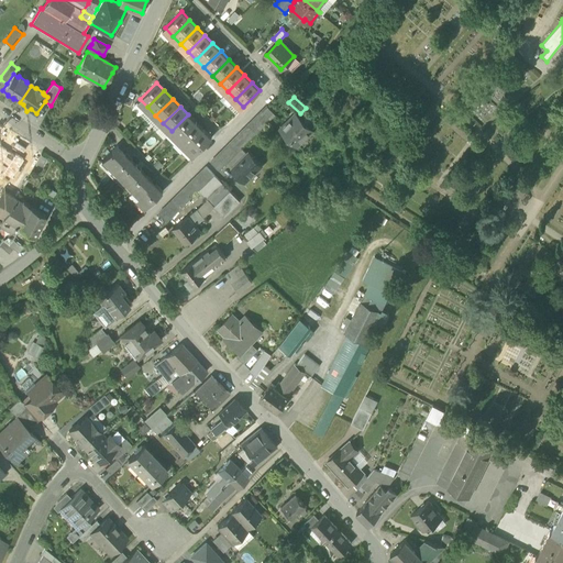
[(267,107),(262,111),(271,120),(275,116),(267,107)]
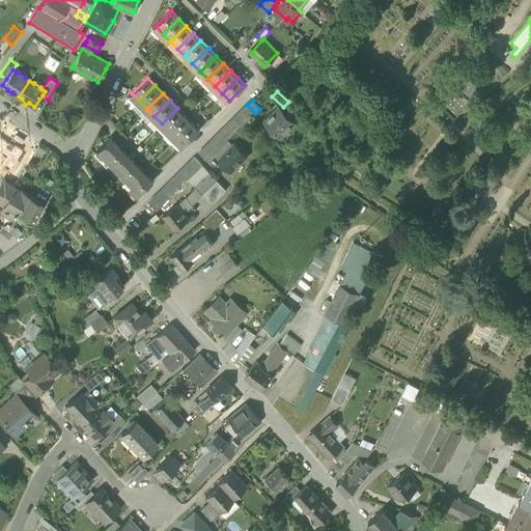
[(251,117),(255,113),(247,105),(243,109),(251,117)]
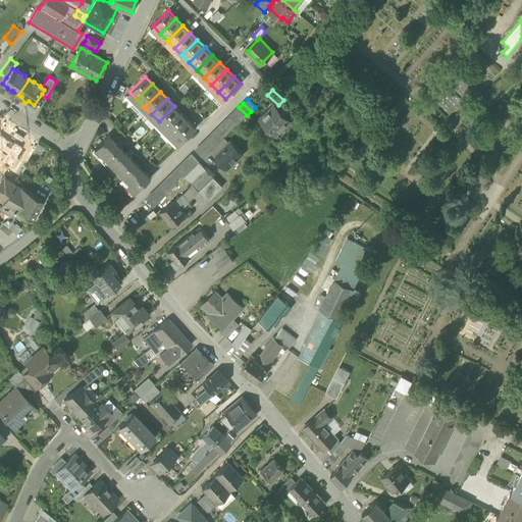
[(260,119),(275,136),(290,121),(274,105),(260,119)]
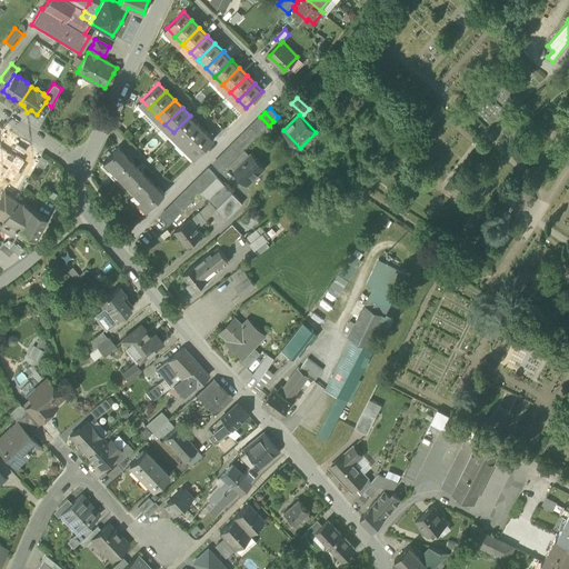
[(173,132),(181,140),(198,123),(190,116),(173,132)]
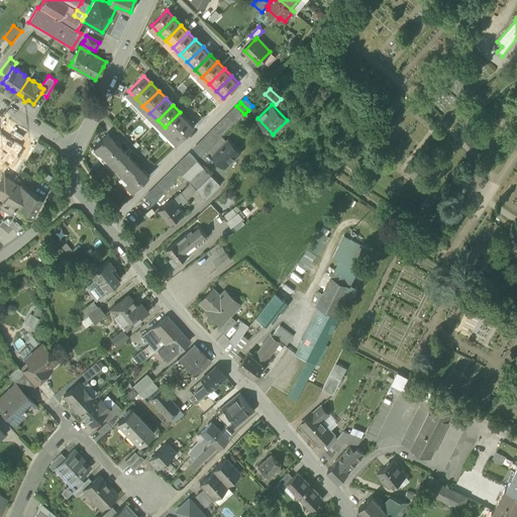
[(239,118),(244,114),(236,106),(232,110),(239,118)]
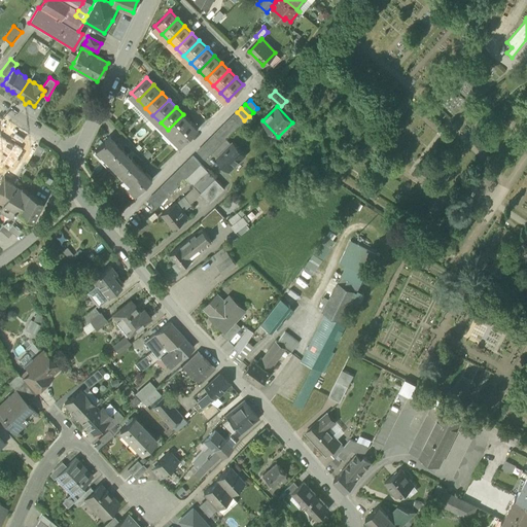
[(240,125),(244,120),(237,112),(233,117),(240,125)]
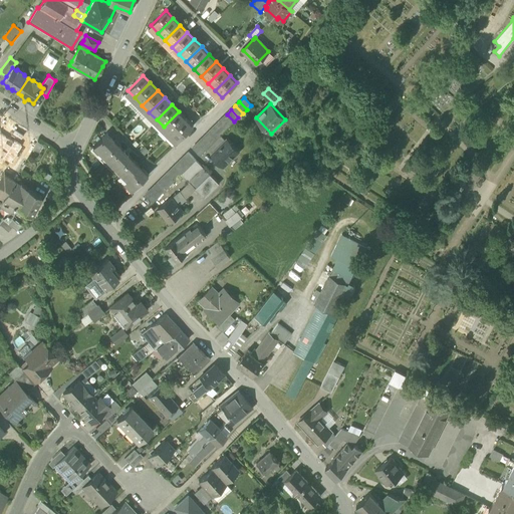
[(164,126),(171,134),(186,118),(179,111),(164,126)]
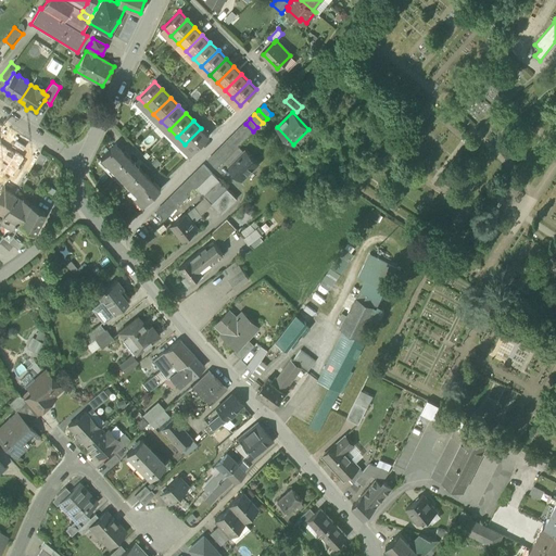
[(249,137),(253,131),(245,124),(240,128),(249,137)]
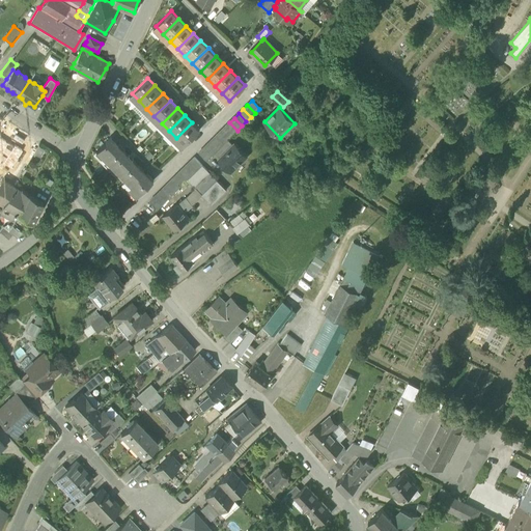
[(199,131),(192,122),(176,138),(184,146),(199,131)]
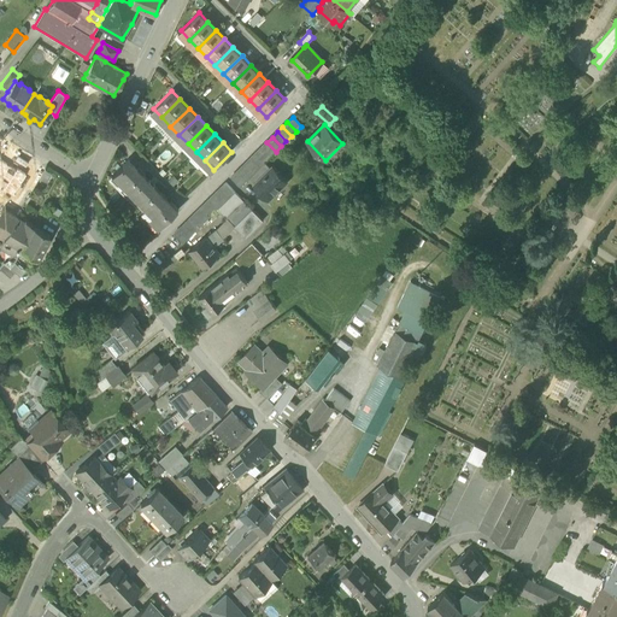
[(271,157),(276,152),(266,142),(262,147),(271,157)]
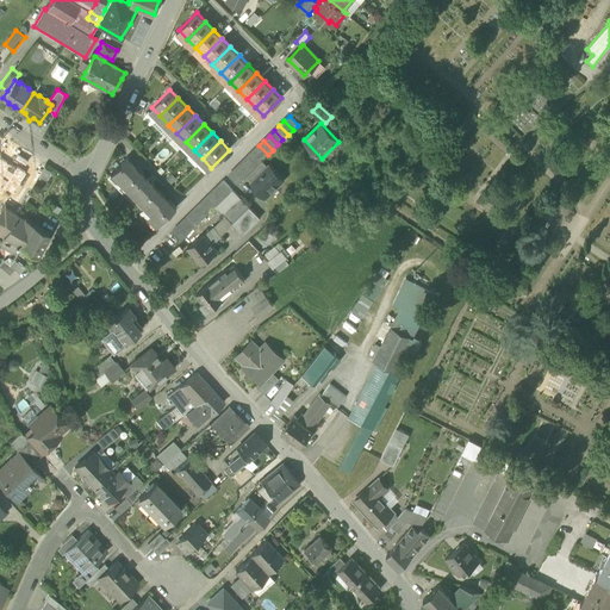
[(262,160),(268,155),(259,145),(254,150),(262,160)]
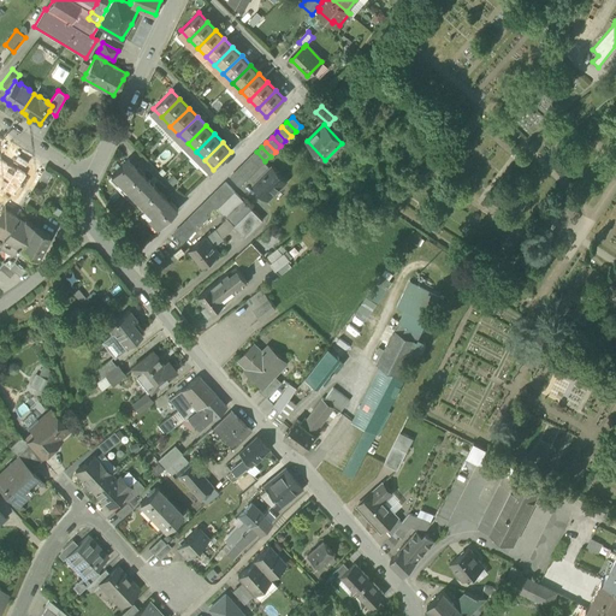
[(265,163),(265,161),(256,152),(252,157),(260,166),(265,163)]
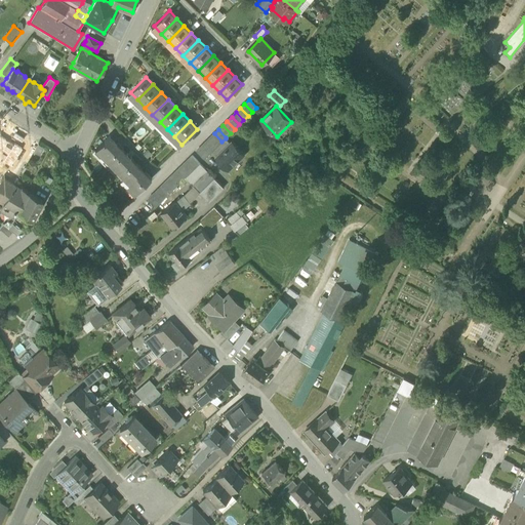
[(217,146),(221,142),(214,133),(209,138),(217,146)]
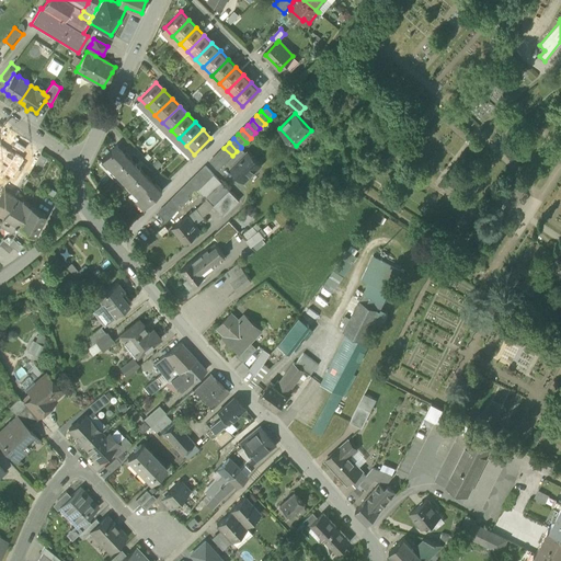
[(15,155),(0,144),(0,175),(2,178),(6,172),(12,176),(25,159),(16,153),(15,155)]
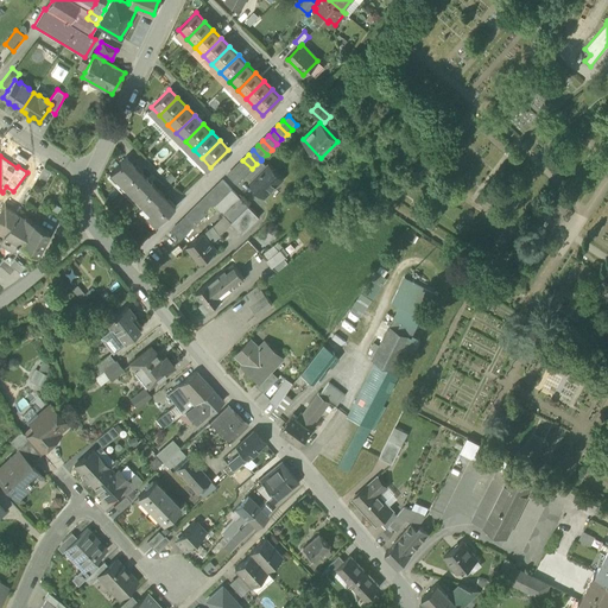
[(112,171),(128,188),(143,173),(126,157),(112,171)]
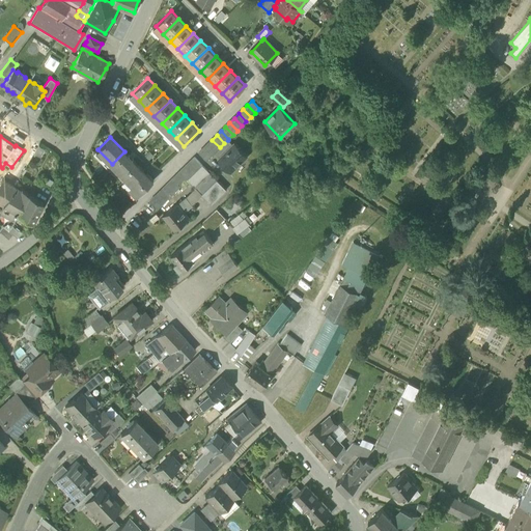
[(216,152),(220,147),(212,140),(207,144),(216,152)]
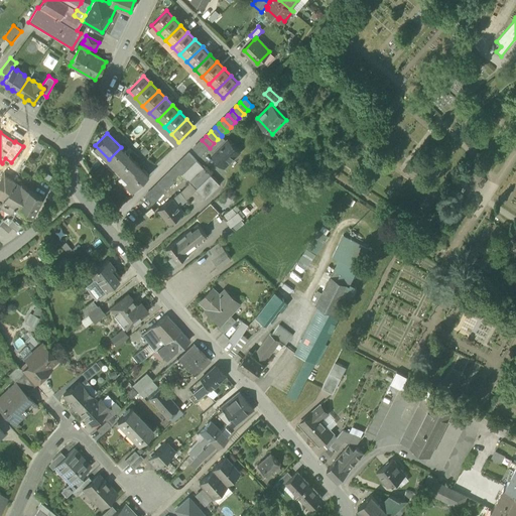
[(227,141),(222,136),(218,139),(214,143),(210,148),(209,148),(214,153),(227,141)]
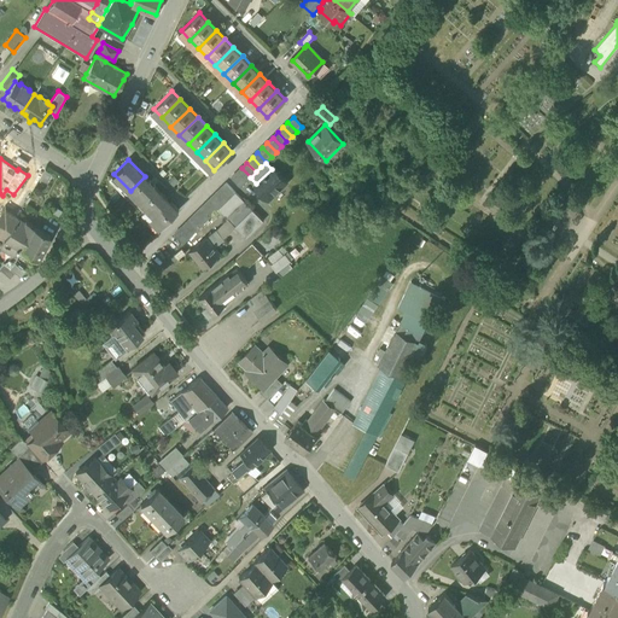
[(33,178),(39,181),(45,169),(39,165),(33,178)]
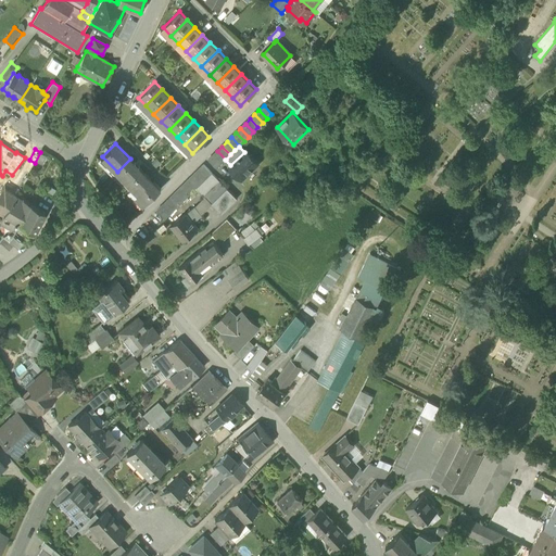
[(225,160),(226,160),(217,151),(213,155),(220,164),(225,160)]
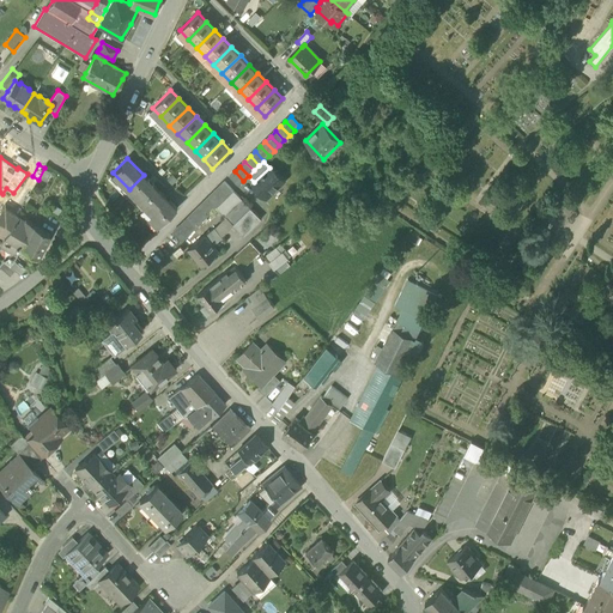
[(253,183),(267,198),(285,180),(271,167),(269,168),(254,182),(253,183)]
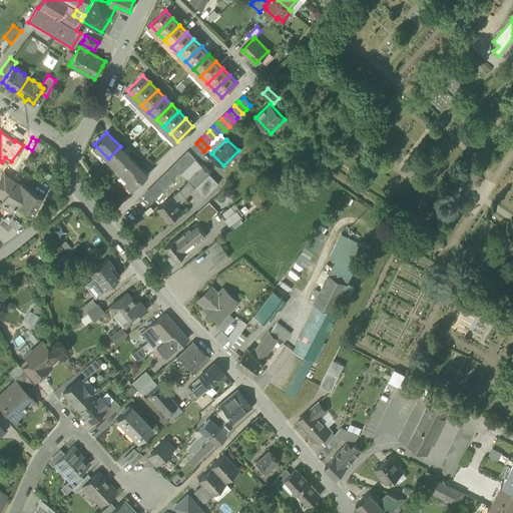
[(199,155),(203,151),(196,143),(192,147),(196,152),(199,155)]
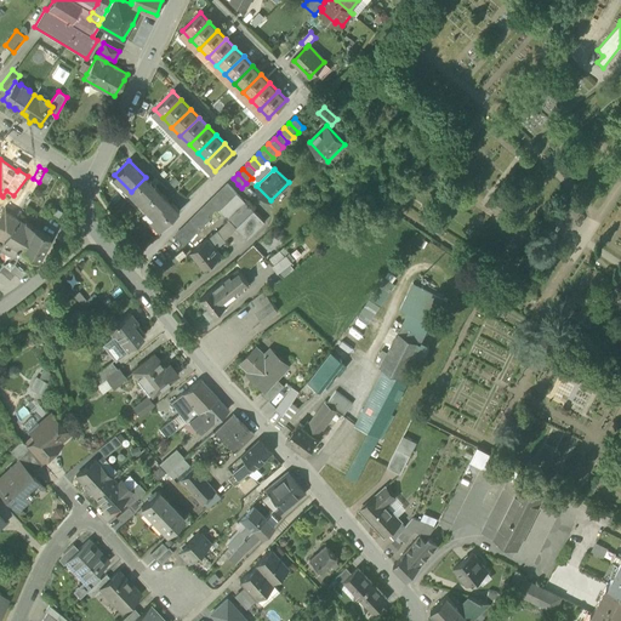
[(163,195),(146,177),(131,192),(148,209),(163,195)]
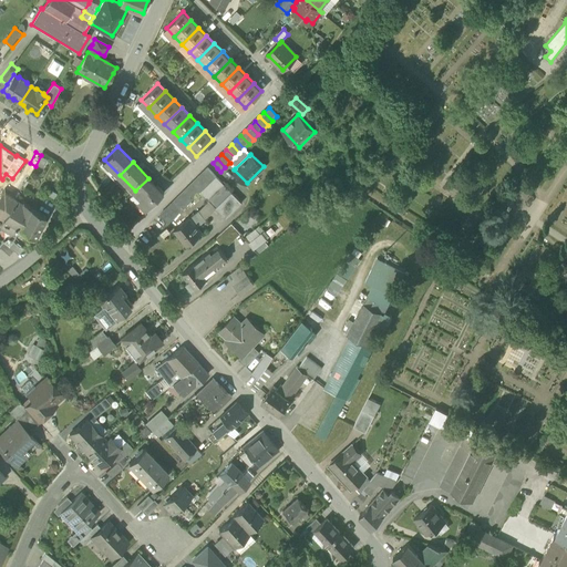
[(207,168),(203,173),(212,182),(216,176),(214,175),(213,174),(207,168)]
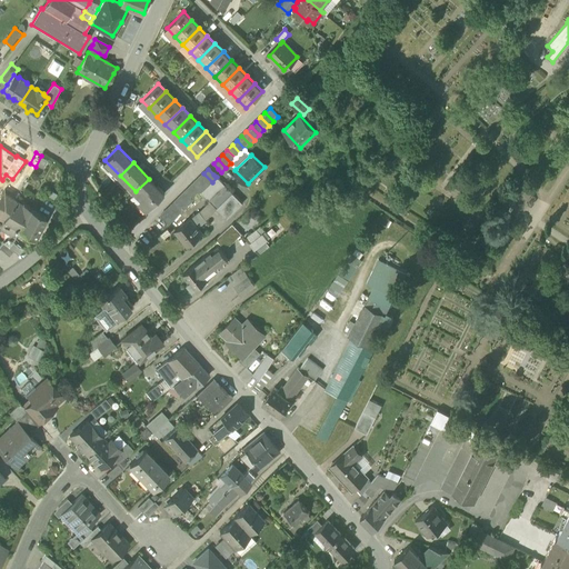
[(207,187),(212,182),(203,173),(199,178),(207,187)]
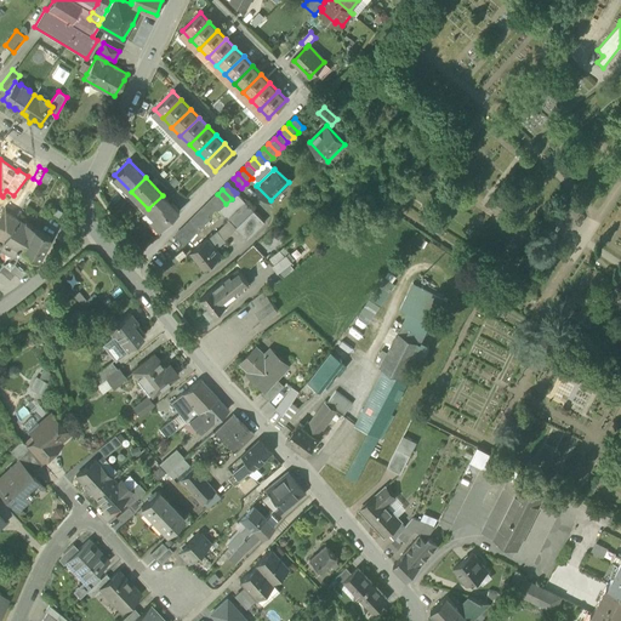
[(228,221),(237,228),(254,211),(237,193),(232,199),(226,204),(221,209),(218,211),(228,221)]
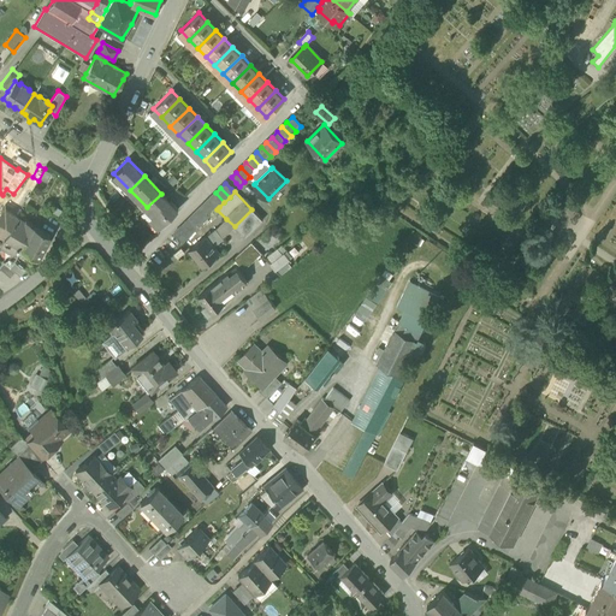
[(219,207),(224,202),(215,193),(209,197),(219,207)]
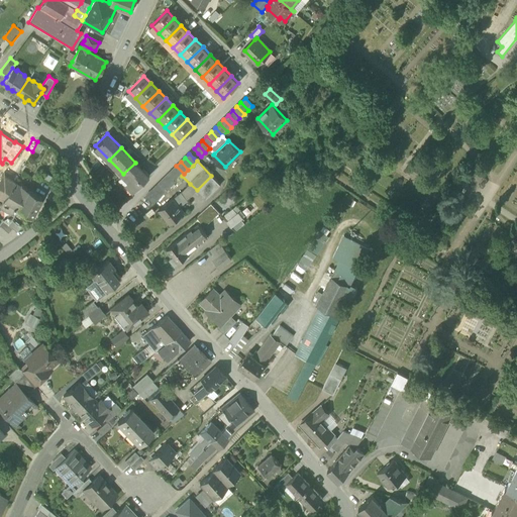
[(135,163),(123,174),(129,180),(137,188),(149,177),(135,163)]
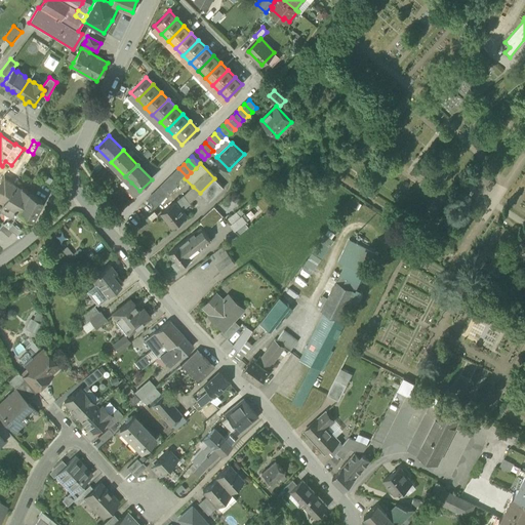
[(185,178),(187,176),(178,168),(174,173),(183,180),(185,178)]
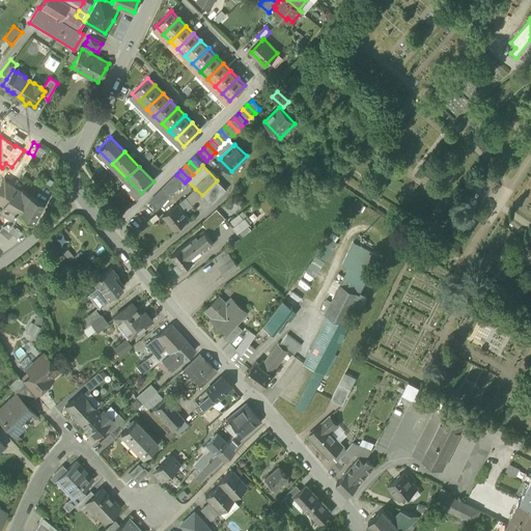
[(180,188),(185,183),(176,175),(172,179),(180,188)]
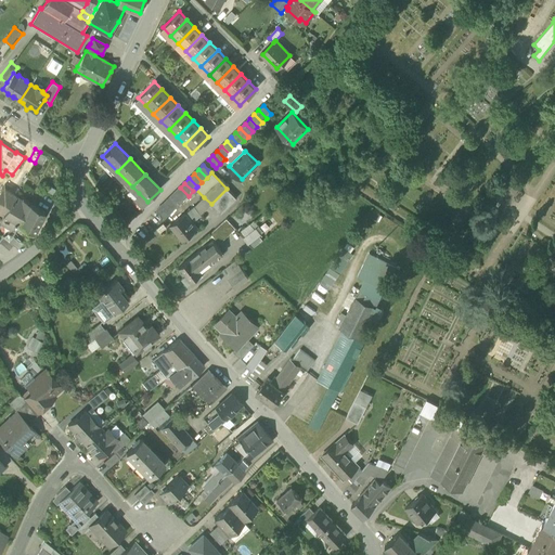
[(127,192),(133,198),(139,193),(132,186),(127,192)]
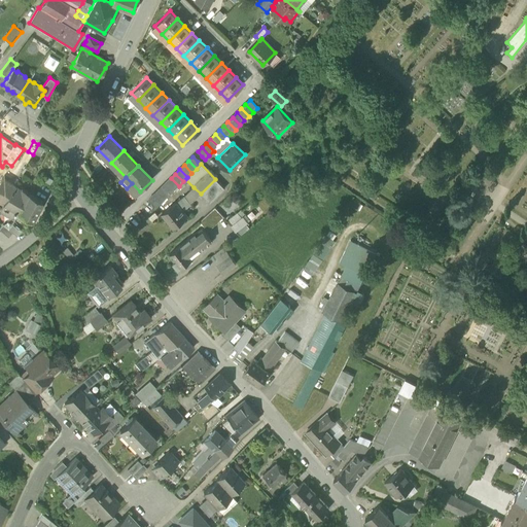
[(0,203),(3,205),(14,185),(2,178),(0,180),(0,203)]
